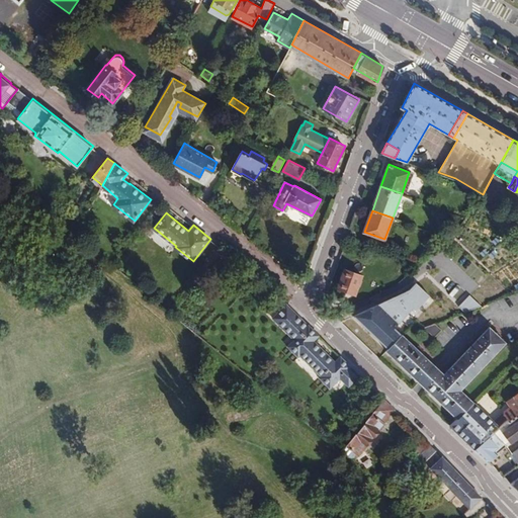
[(418,268),(422,264),(406,257),(404,262),(418,268)]
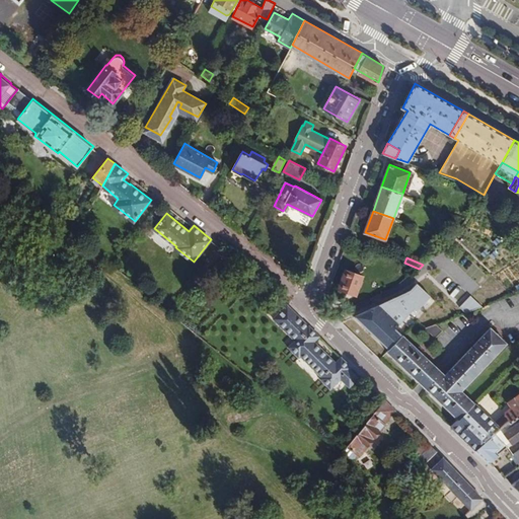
[(360,275),(344,269),(337,287),(353,294),(360,275)]
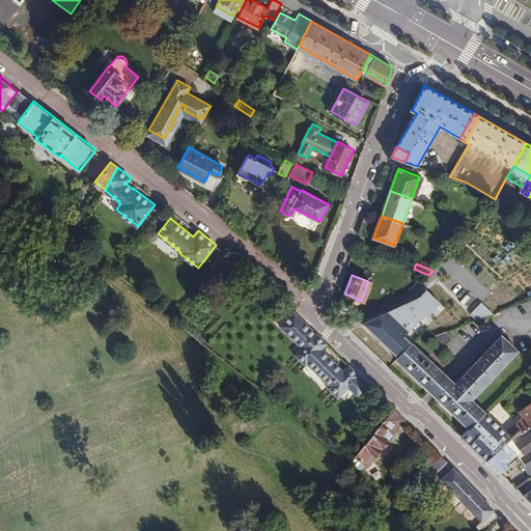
[(361,325),(396,359),(412,342),(403,334),(421,318),(423,320),(439,307),(426,292),(419,299),(361,325)]
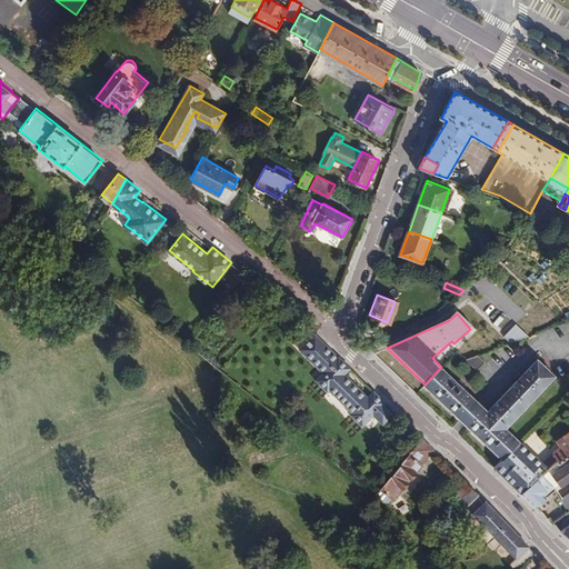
[(521,329),(505,335),(506,345),(523,338),(521,329)]
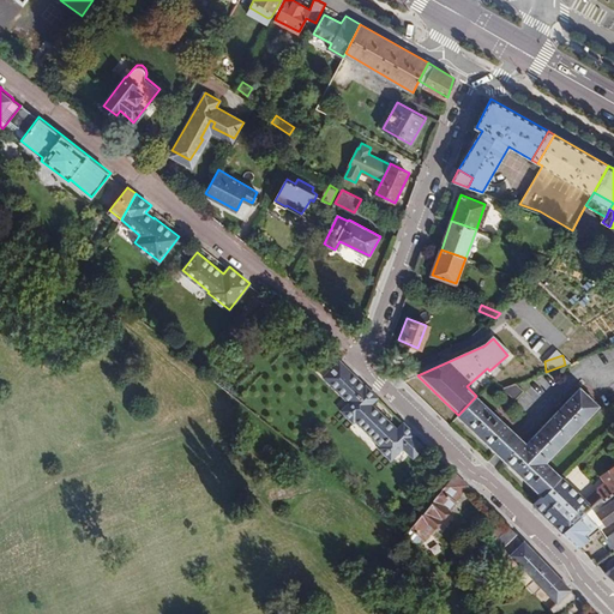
[(353,372),(348,367),(341,359),(324,377),(336,389),(353,372)]
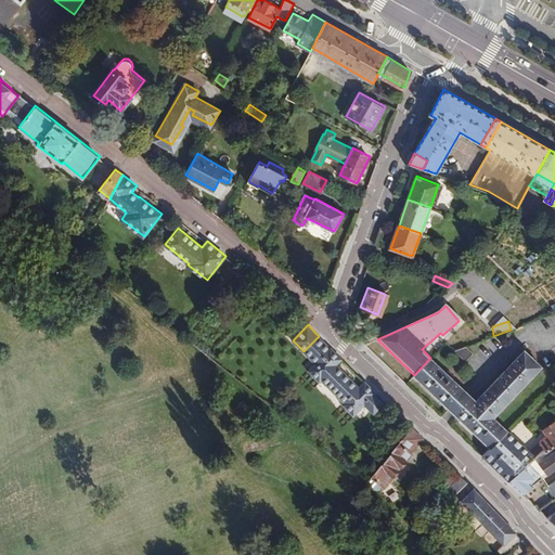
[(341,359),(319,336),(304,351),(314,363),(308,371),(319,382),(321,381),(344,403),(341,405),(352,415),(364,404),(373,414),(384,403),(374,395),(376,394),(365,382),(359,387),(337,364),(341,359)]
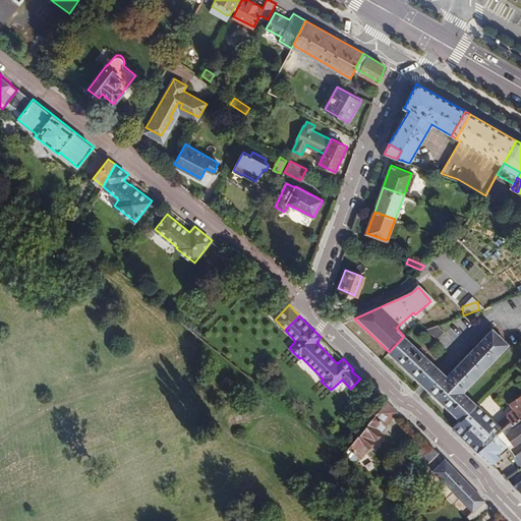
[(439,324),(427,328),(438,338),(445,330),(439,324)]
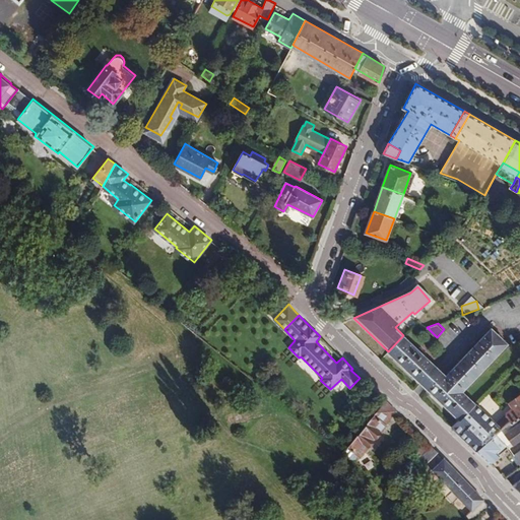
[(430,391),(460,420),(477,406),(464,394),(509,343),(491,328),(477,343),(475,341),(472,345),(473,347),(448,377),(445,374),(430,391)]
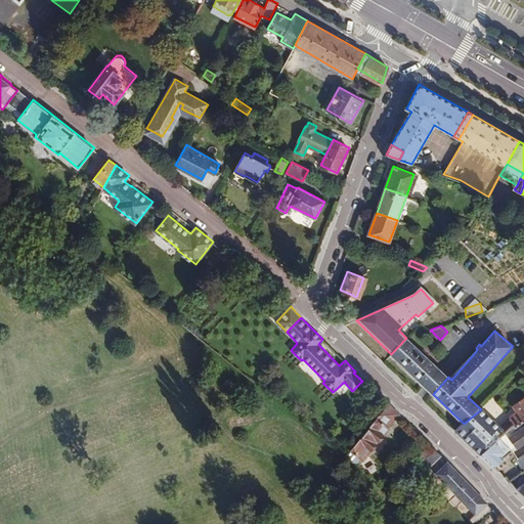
[(406,338),(391,354),(426,387),(441,370),(428,357),(429,355),(425,352),(424,354),(406,338)]
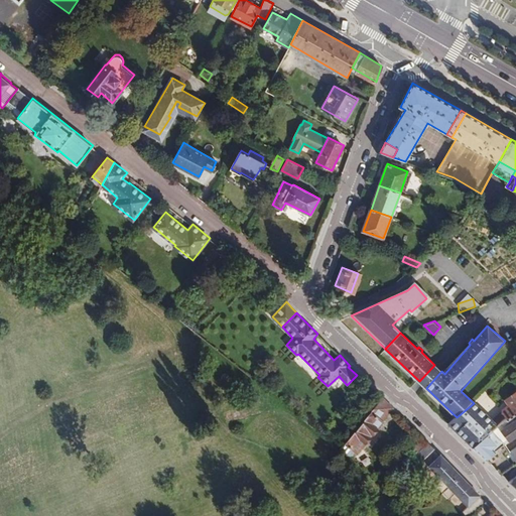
[(419,381),(426,388),(441,371),(434,365),(419,381)]
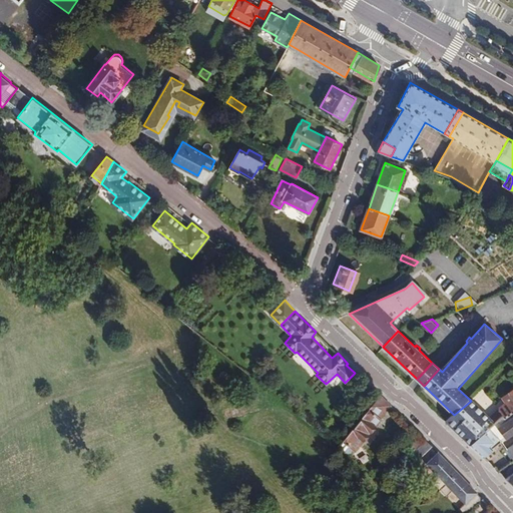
[(478,408),(453,428),(471,444),(492,428),(491,426),(504,417),(505,418),(512,411),(512,390),(503,398),(508,406),(501,411),(502,414),(499,415),(498,414),(490,419),(478,408)]
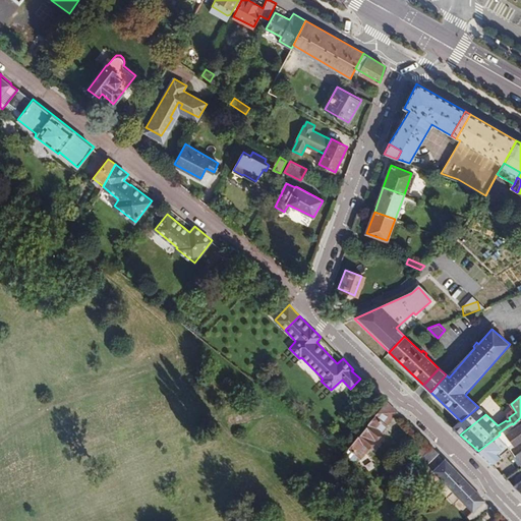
[(397,412),(386,401),(345,454),(355,463),(397,412)]
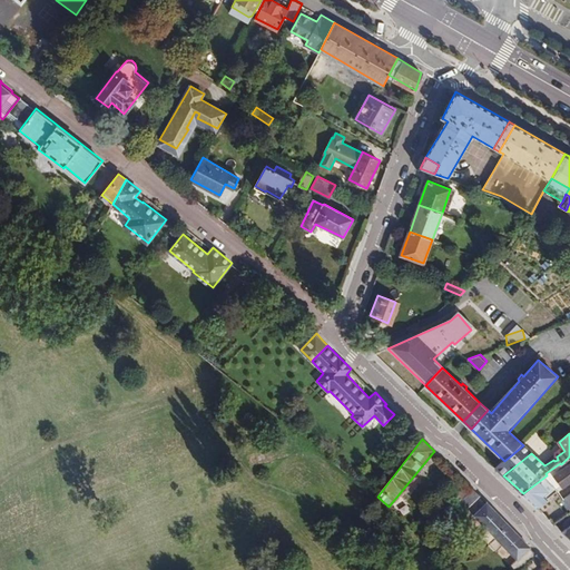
[(504,461),(497,468),(503,475),(531,453),(523,445),(504,461)]
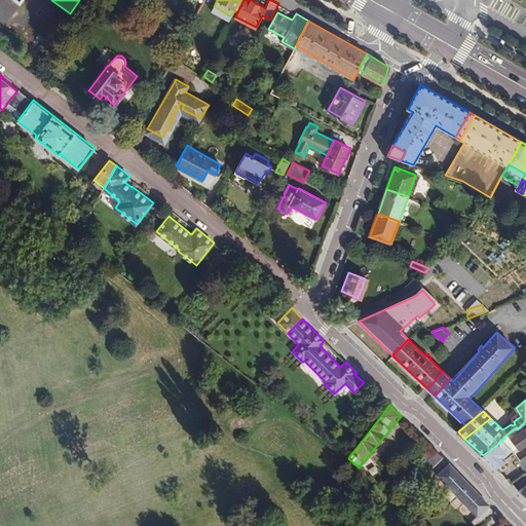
[(525,421),(518,428),(504,439),(483,455),(496,468),(505,460),(501,455),(504,453),(503,451),(506,450),(511,455),(514,453),(525,444),(525,421)]
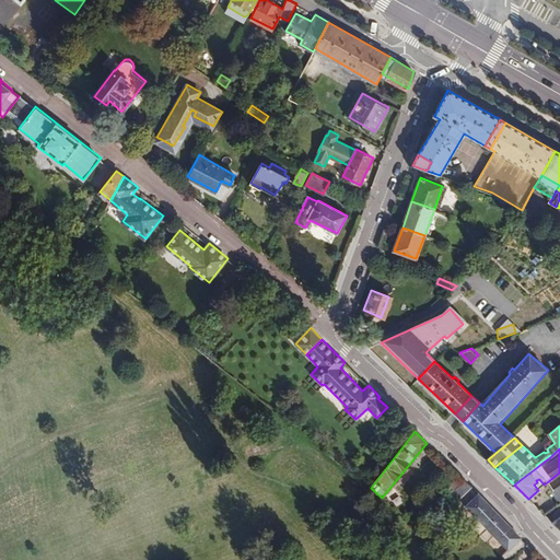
[(420,485),(427,489),(435,477),(429,473),(420,485)]
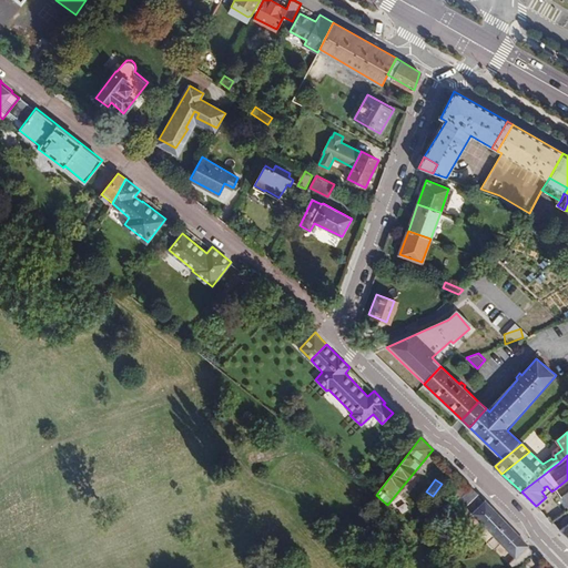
[(567,492),(567,479),(555,489),(560,497),(567,492)]
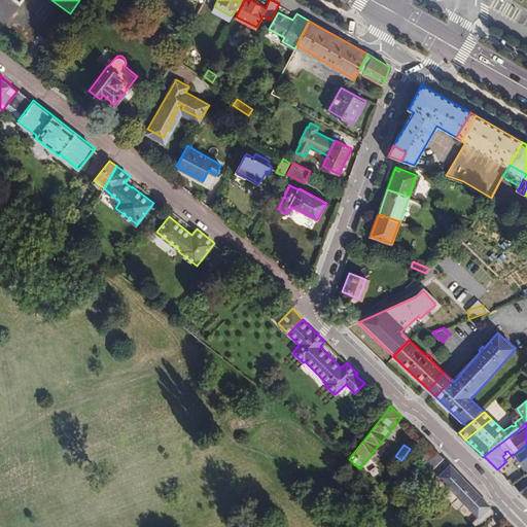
[(470,485),(450,464),(438,476),(452,490),(447,496),(453,502),(470,485)]
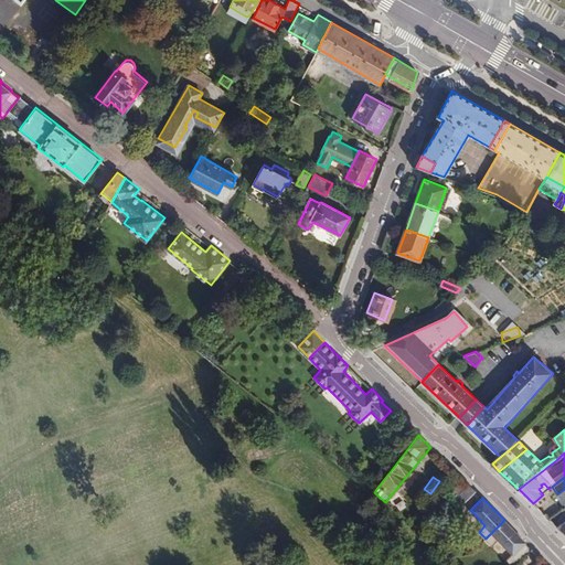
[(504,520),(486,539),(492,545),(499,540),(513,554),(525,542),(504,520)]
